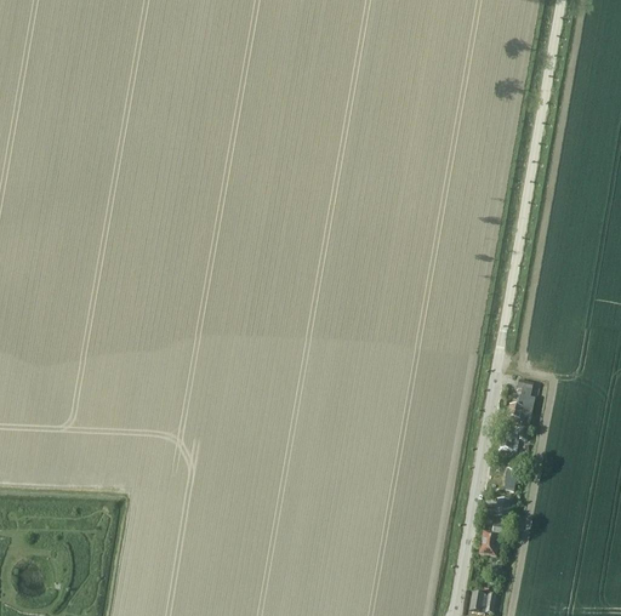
[(531,406),(533,404),(534,397),(529,395),(533,381),(518,377),(517,387),(522,388),(520,393),(519,393),(517,404),(510,401),(507,415),(517,416),(516,418),(513,418),(513,423),(528,426),(533,406),(531,406)]
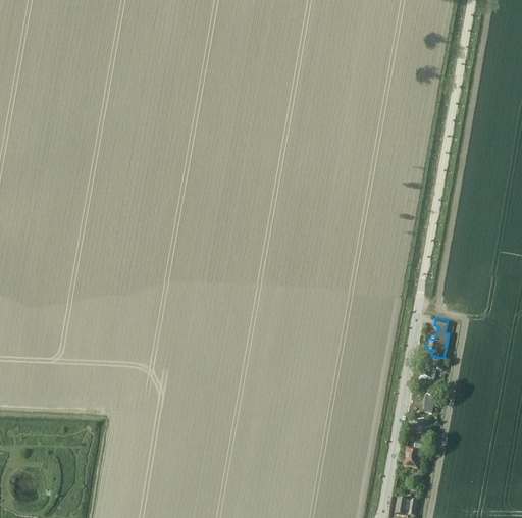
[(444,359),(437,358),(436,360),(423,358),(420,374),(431,376),(431,375),(434,376),(436,367),(442,368),(444,359)]
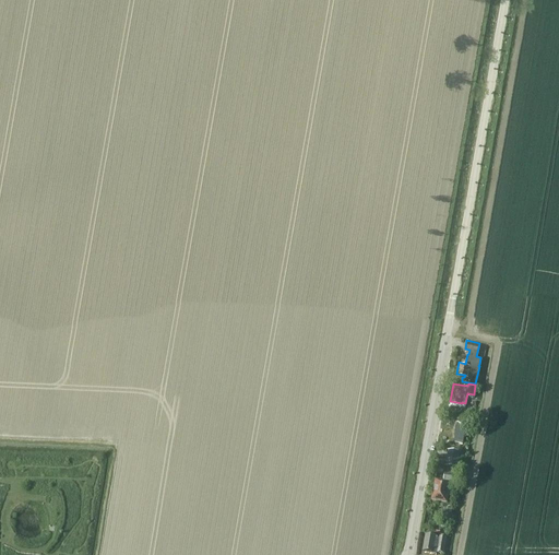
[(467,424),(468,412),(461,412),(460,423),(467,424)]
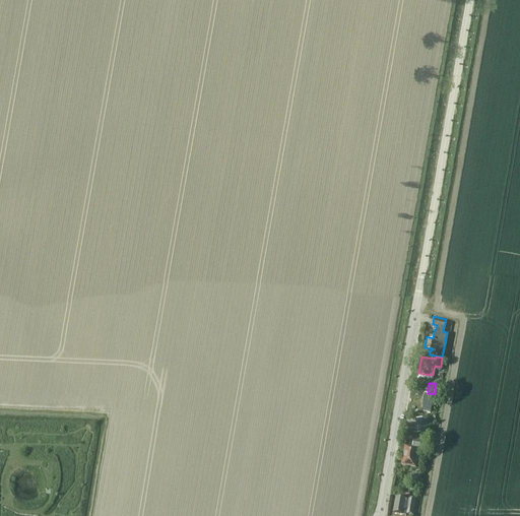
[(433,395),(425,393),(423,406),(431,408),(433,395)]
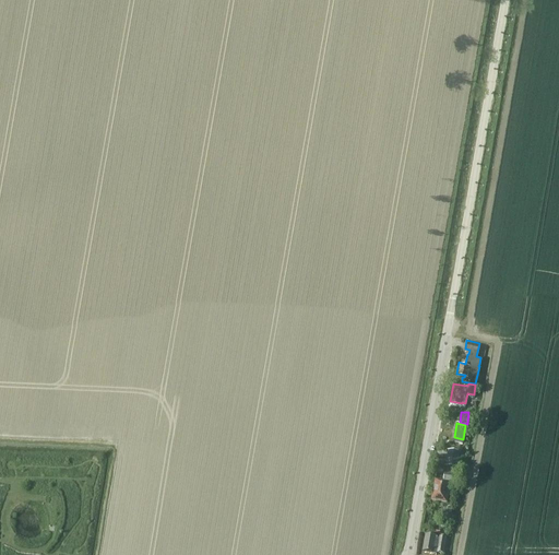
[(460,449),(448,447),(444,462),(458,464),(460,449)]
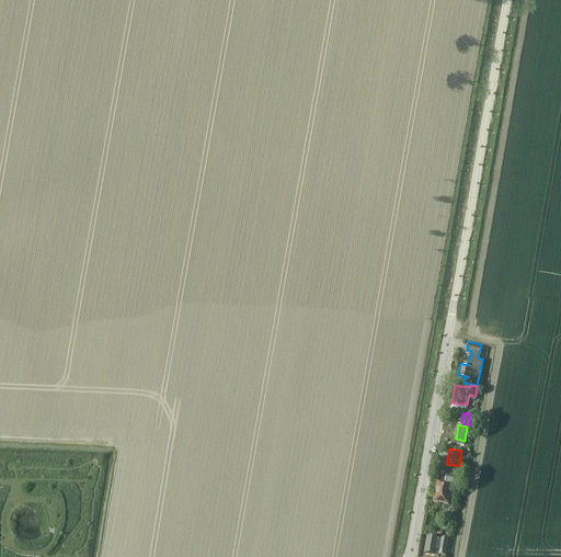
[(460,468),(456,467),(456,469),(448,468),(447,472),(446,472),(444,480),(436,479),(433,499),(447,501),(451,481),(455,482),(457,474),(459,474),(460,468)]
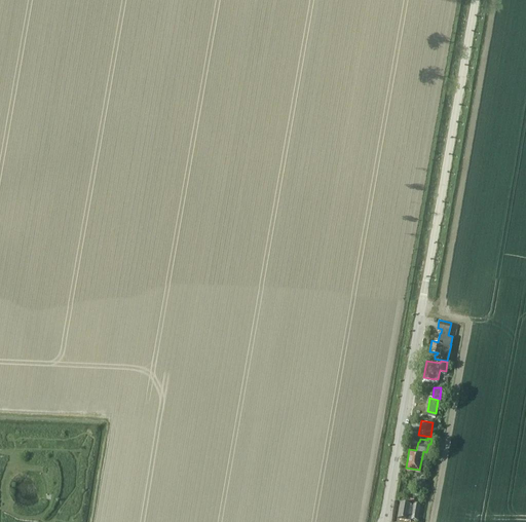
[(425,476),(416,475),(414,487),(423,488),(425,476)]
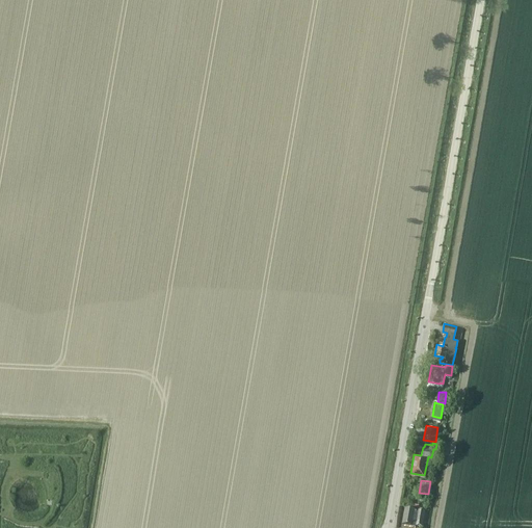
[(418,508),(404,506),(402,522),(415,525),(416,523),(422,524),(424,508),(418,507),(418,508)]
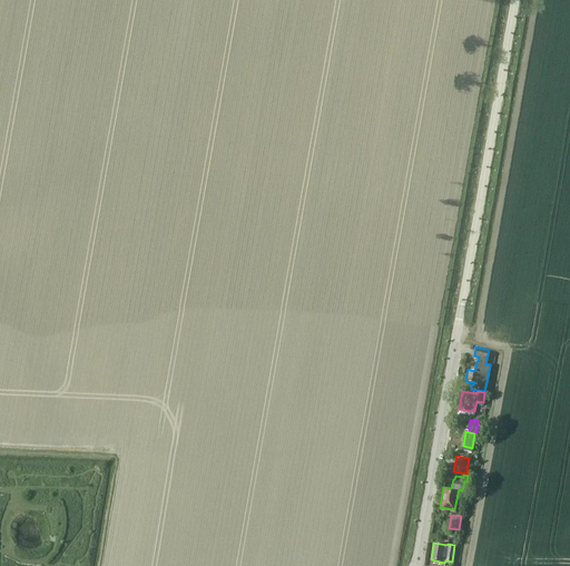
All buildings are outlined.
